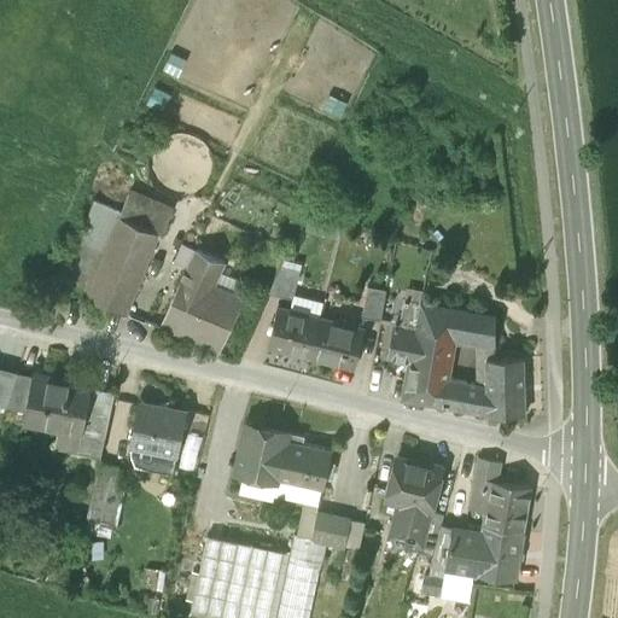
[(129,193),(122,210),(86,296),(127,314),(159,234),(162,235),(172,213),(129,193)]
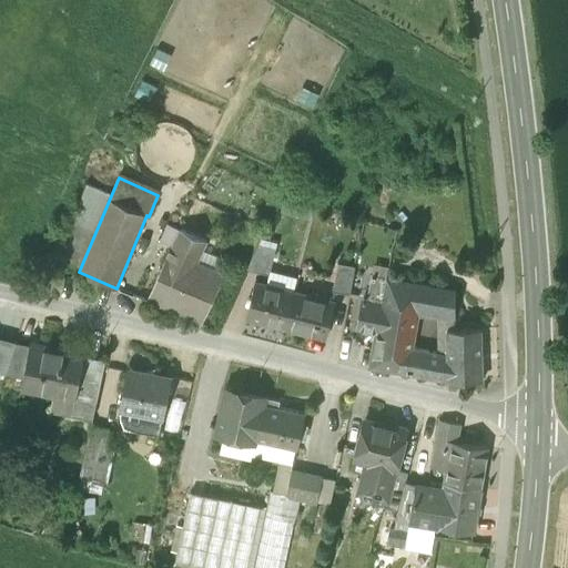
[(50,260),(79,272),(112,193),(88,183),(68,234),(61,232),(50,260)]
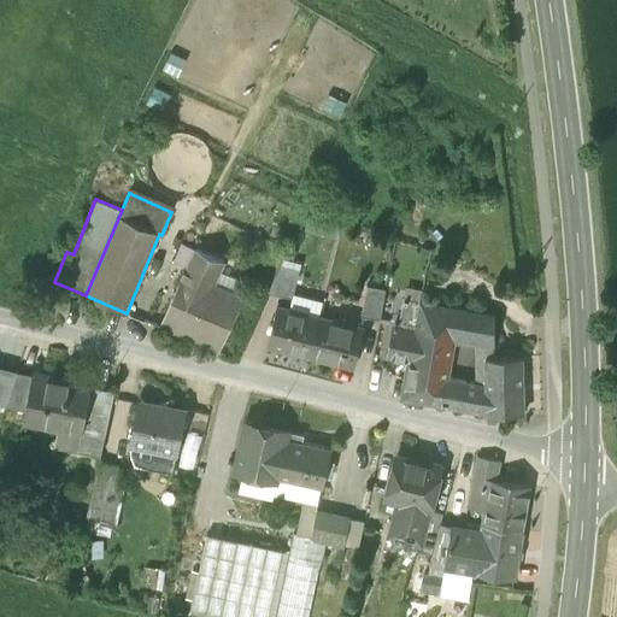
[(160,327),(219,352),(244,297),(215,285),(225,263),(195,250),(160,327)]
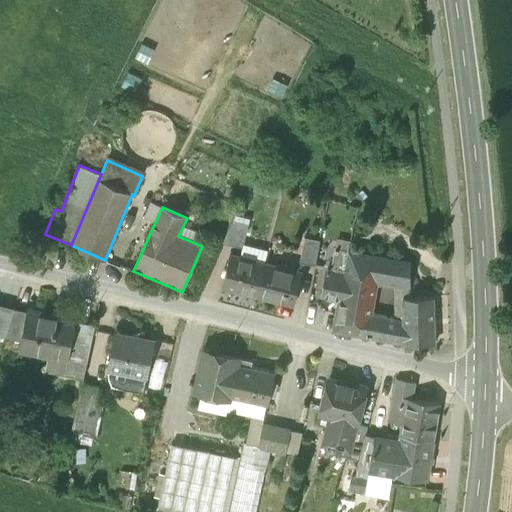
[(223,242),(243,248),(249,223),(233,219),(223,242)]
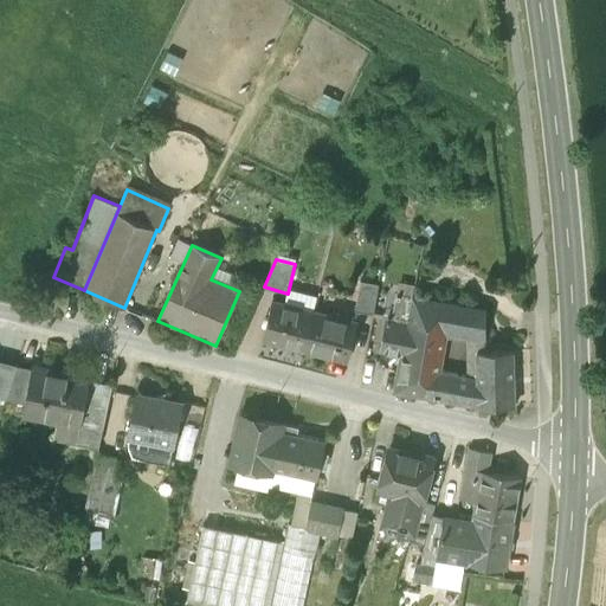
[(355,310),(374,314),(380,283),(361,279),(355,310)]
